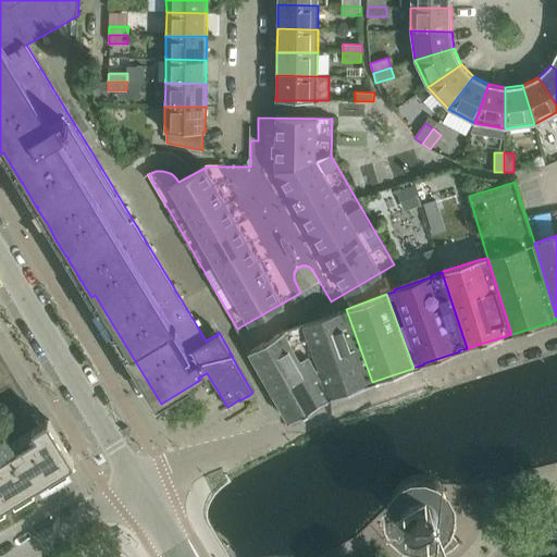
[(305,324),(332,397),(366,384),(366,385),(368,384),(368,383),(372,382),(346,309),(305,324)]
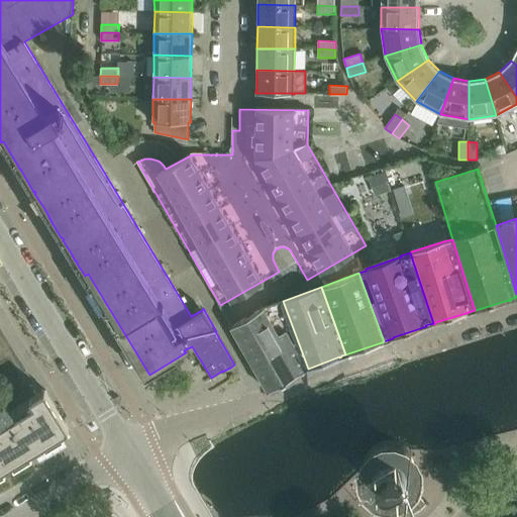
[(308,369),(283,301),(263,308),(231,326),(270,392),(299,374),(301,373),(300,373),(308,369)]
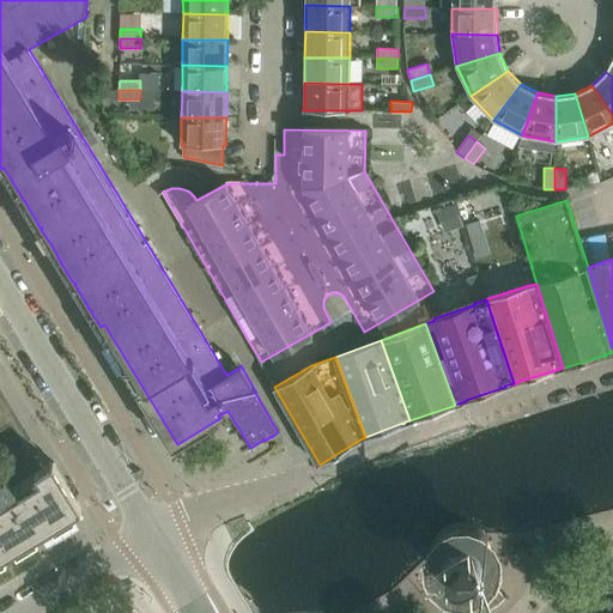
[(0,553),(36,533),(42,542),(77,522),(0,395),(0,477),(7,489),(0,492),(0,553)]
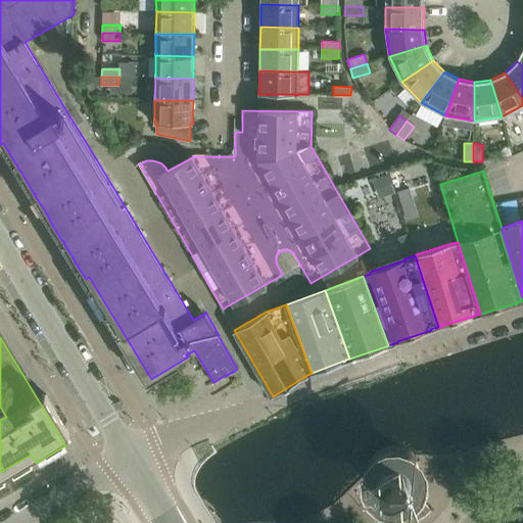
[(422,476),(422,472),(422,469),(421,465),(419,461),(417,458),(414,455),(411,452),(407,449),(402,448),(398,447),(394,447),(389,447),(385,448),(381,450),(378,453),(375,456),(372,460),(370,464),(369,468),(368,472),(368,477),(368,480),(369,484),(371,487),(373,490),(376,493),(379,496),(383,498),(388,501),(391,501),(393,502),(396,502),(399,501),(402,501),(406,500),(408,498),(410,496),(413,494),(415,492),(417,489),(419,487),(420,484),(421,480),(422,476)]
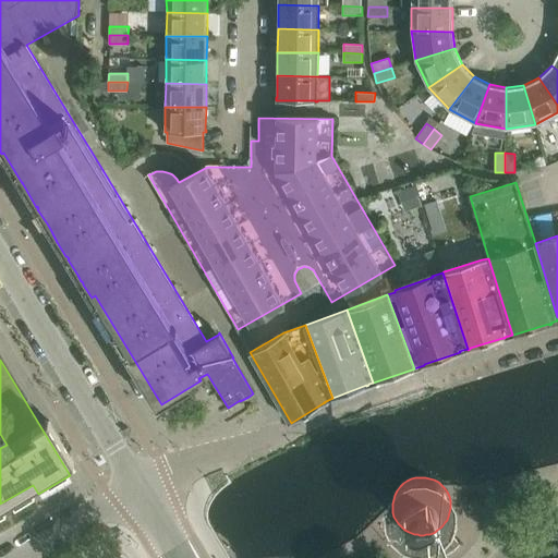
[(529,502),(505,483),(495,496),(518,514),(529,502)]
